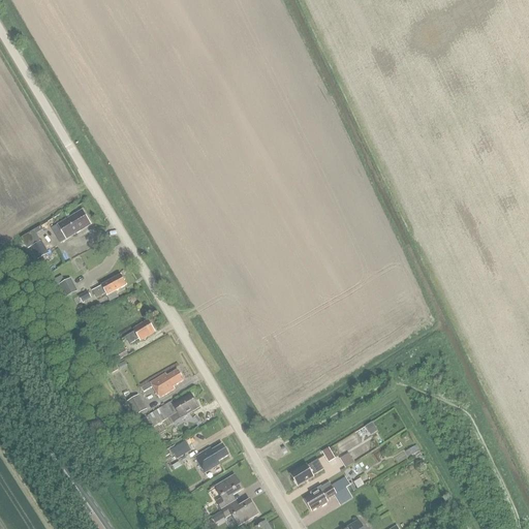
[(81,230),(91,224),(84,212),(73,218),(72,217),(52,228),(61,244),(81,231),(81,230)]
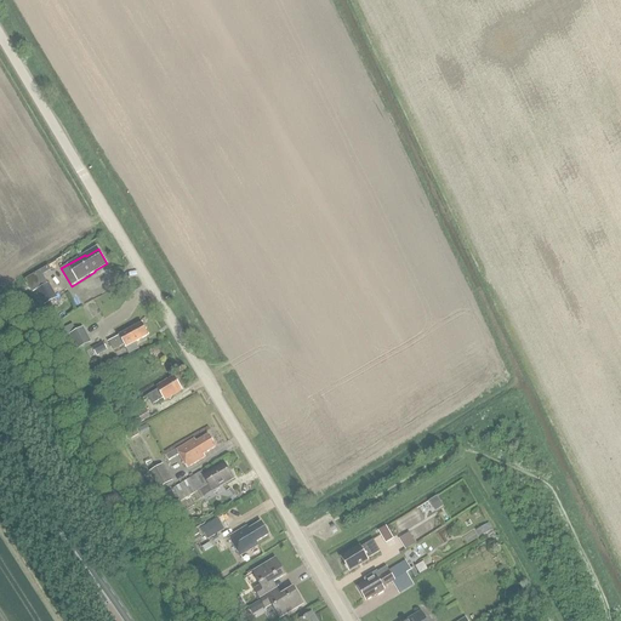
[(41,271),(26,280),(33,292),(36,290),(49,284),(44,275),(41,271)]
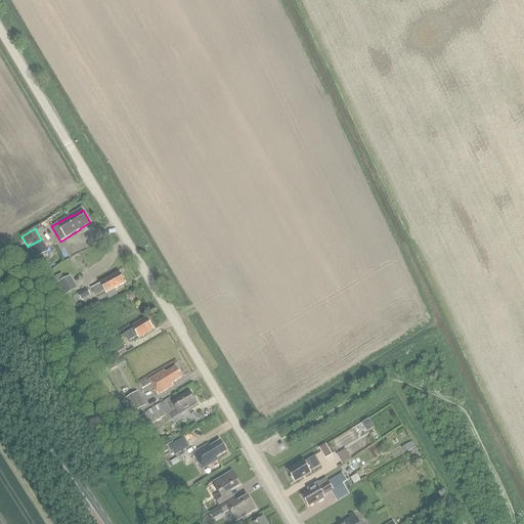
[(41,239),(31,245),(38,258),(49,251),(42,238),(41,239)]
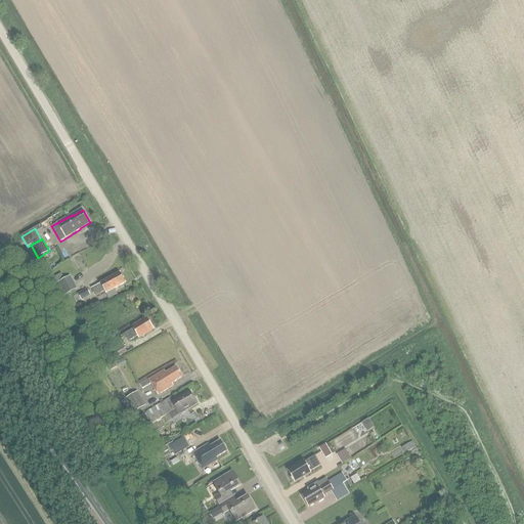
[(107,293),(126,282),(121,272),(101,282),(101,284),(92,289),(96,296),(105,291),(107,293)]
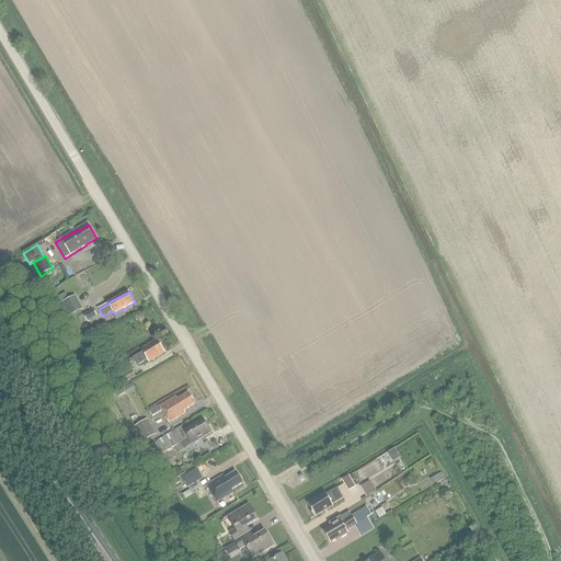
[(76,294),(64,300),(70,315),(82,308),(76,294)]
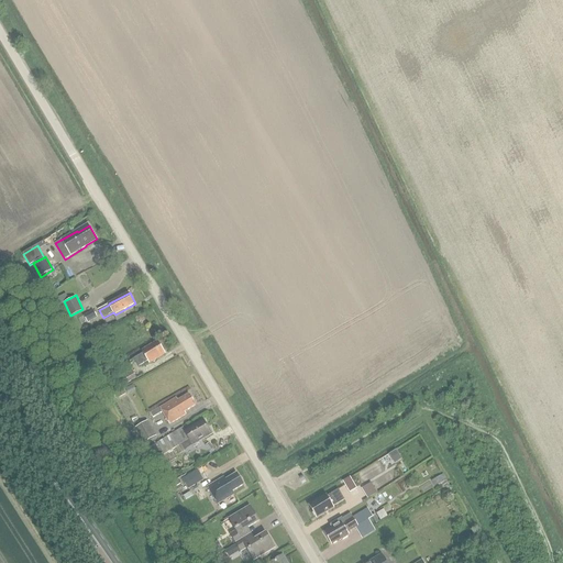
[(94,309),(85,315),(88,322),(98,317),(94,309)]
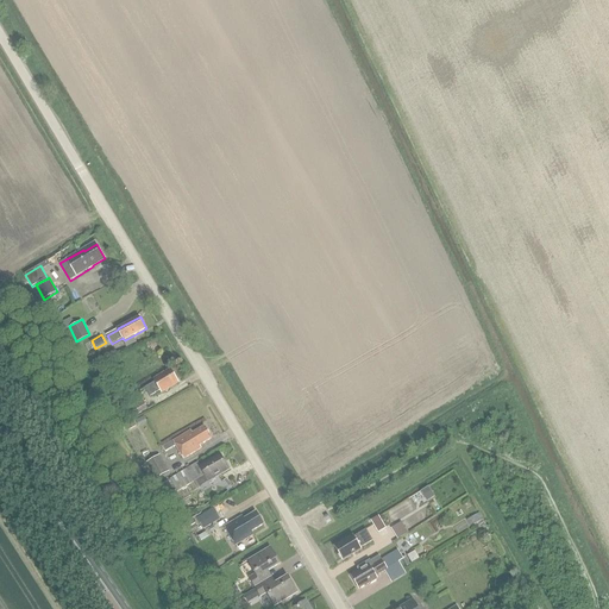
[(162,393),(179,383),(170,369),(155,380),(156,382),(145,388),(150,396),(161,390),(162,393)]
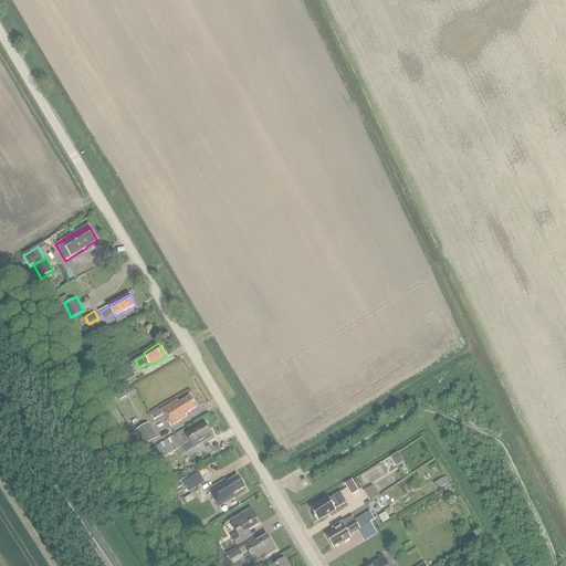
[(123,380),(126,386),(138,379),(134,373),(123,380)]
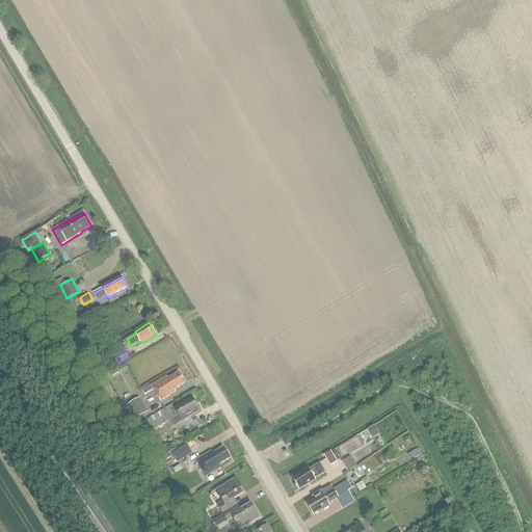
[(175,389),(185,383),(179,373),(168,378),(167,376),(152,386),(142,391),(144,395),(154,390),(160,401),(176,392),(175,389)]
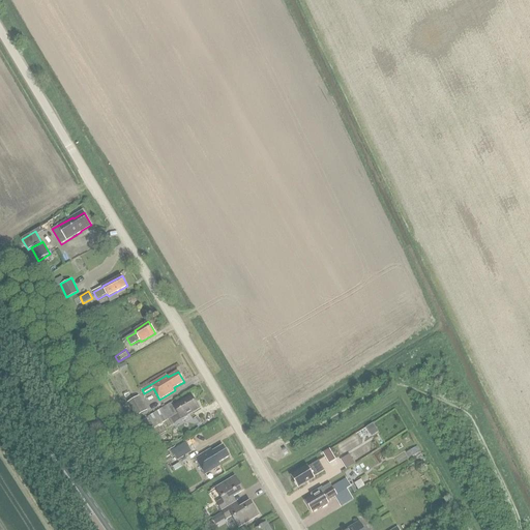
[(138,418),(145,414),(148,412),(138,394),(127,401),(138,418)]
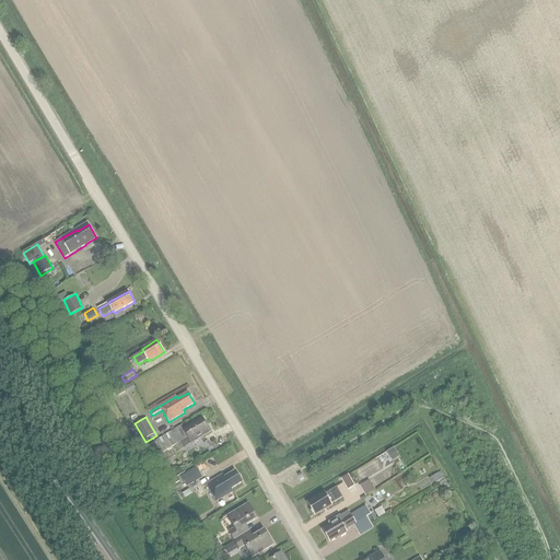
[(198,441),(198,440),(211,432),(210,430),(211,430),(208,424),(207,426),(202,418),(184,429),(182,424),(159,440),(165,451),(188,438),(191,443),(194,442),(194,443),(198,441)]
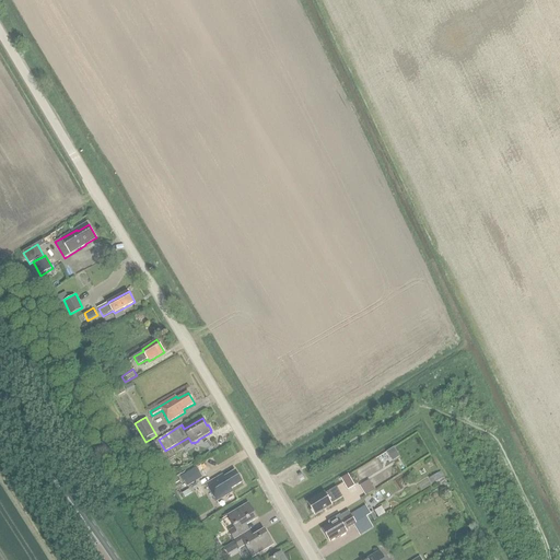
[(389,451),(396,461),(404,456),(397,446),(389,451)]
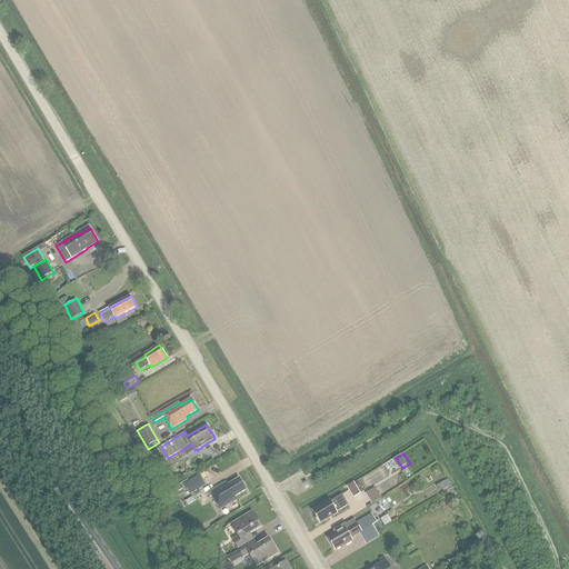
[(183,485),(190,495),(206,485),(199,475),(183,485)]
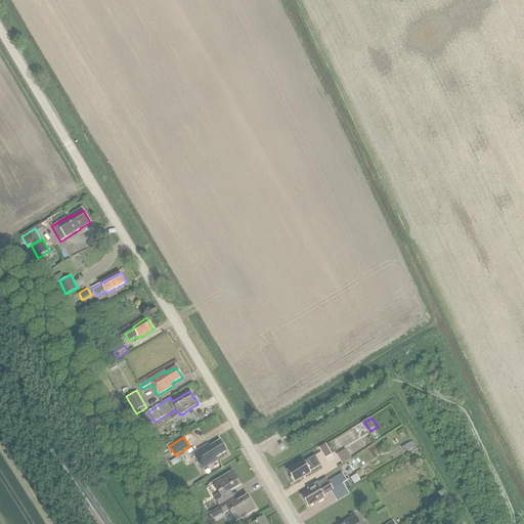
[(216,457),(226,451),(220,441),(210,447),(209,444),(193,453),(203,470),(218,461),(216,457)]
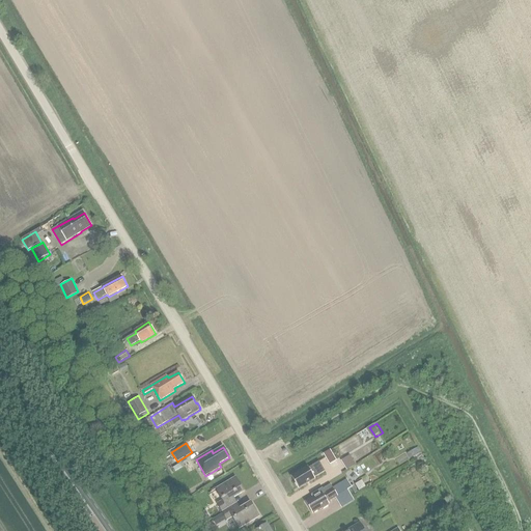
[(417,447),(408,452),(411,458),(420,453),(417,447)]
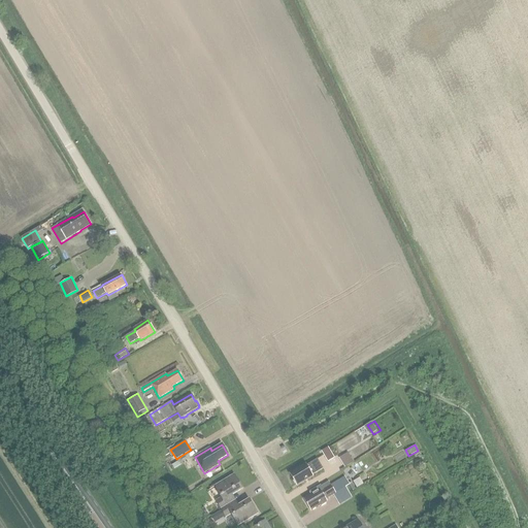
[(328,448),(322,452),(324,456),(331,453),(328,448)]
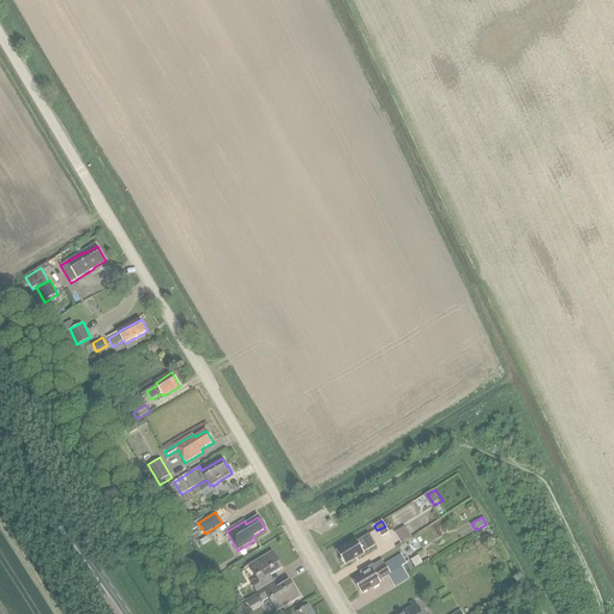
[(185,530),(190,537),(199,531),(193,524),(185,530)]
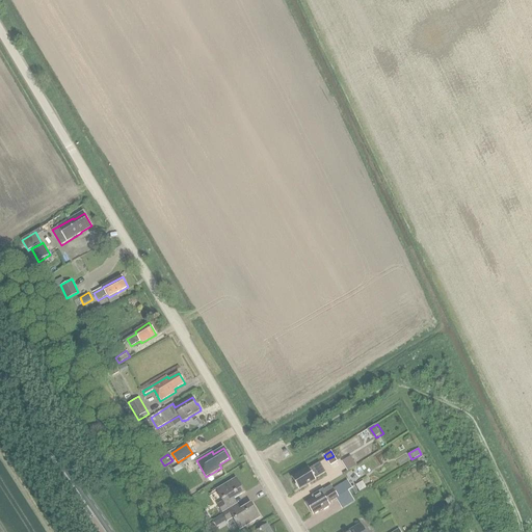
[(354,455),(344,460),(350,471),(360,466),(354,455)]
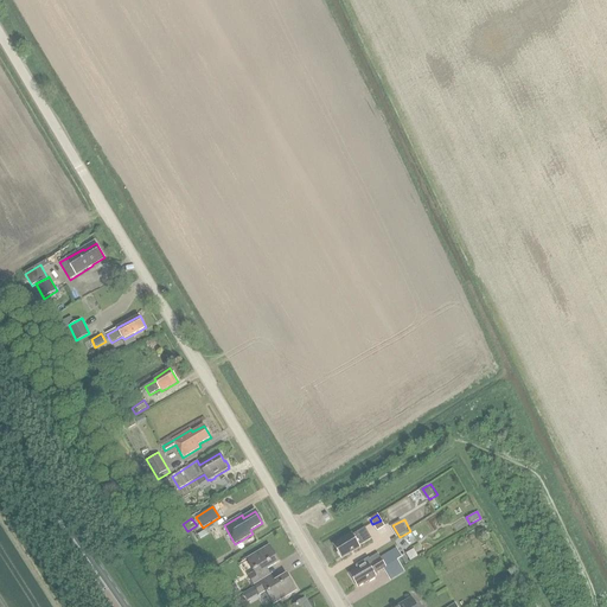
[(359,547),(371,540),(365,529),(353,536),(352,534),(333,545),(342,560),(360,548),(359,547)]
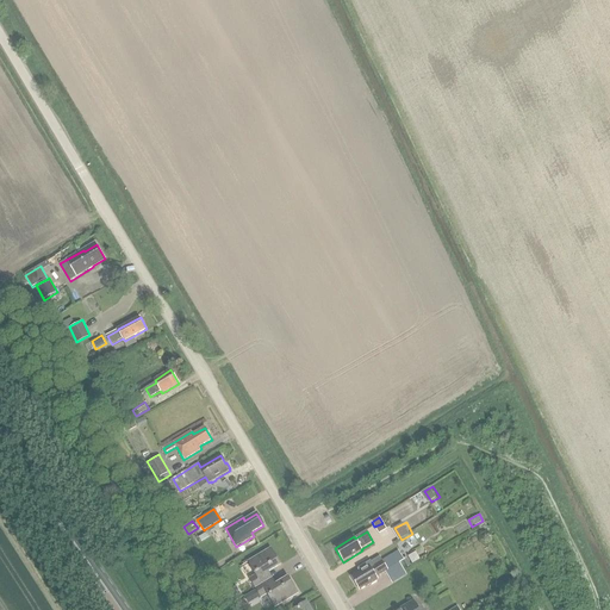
[(250,580),(255,589),(267,582),(263,574),(280,565),(271,548),(248,562),(255,576),(249,579),(250,580)]
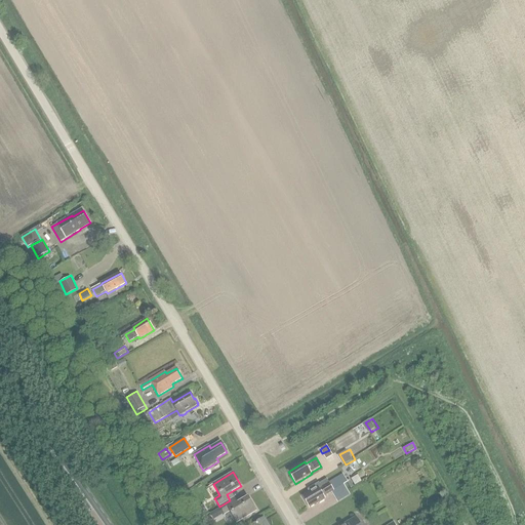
[(327,480),(320,484),(319,483),(308,489),(310,492),(303,496),(310,509),(319,502),(320,503),(324,500),(324,499),(325,498),(324,496),(333,491),(331,487),(329,483),(328,483),(327,480)]
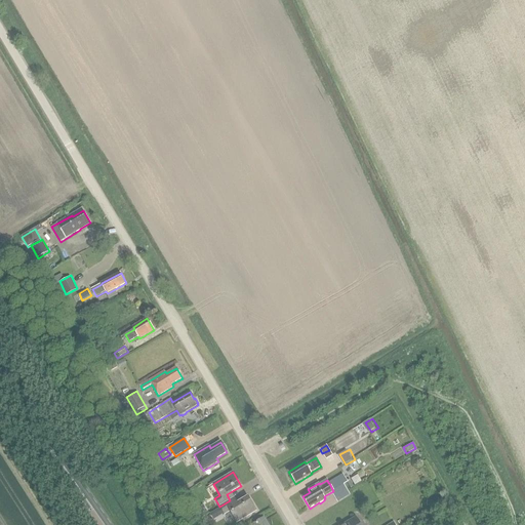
[(219,507),(224,514),(224,515),(230,511),(236,523),(256,511),(248,496),(233,506),(230,500),(219,507)]
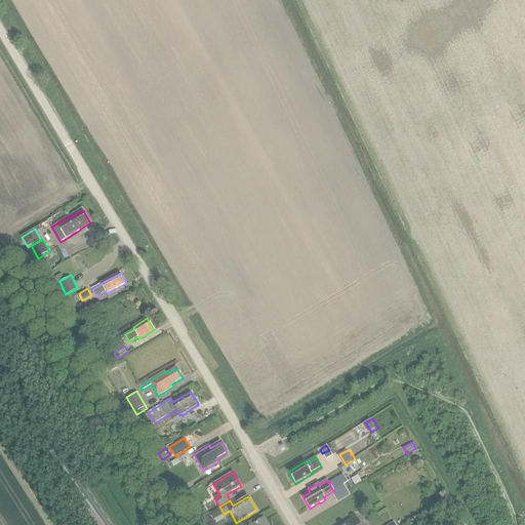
[(438,507),(438,498),(427,498),(427,507),(438,507)]
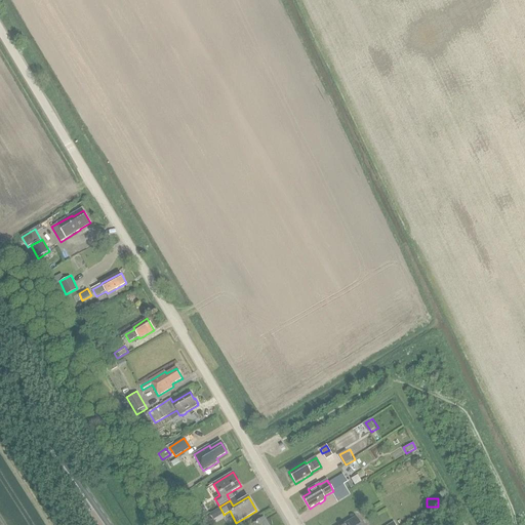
[(195,510),(199,517),(206,513),(202,506),(195,510)]
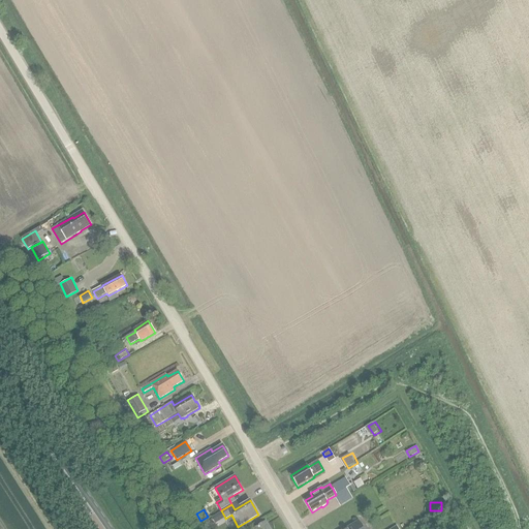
[(216,515),(211,518),(215,524),(220,521),(219,520),(216,515)]
